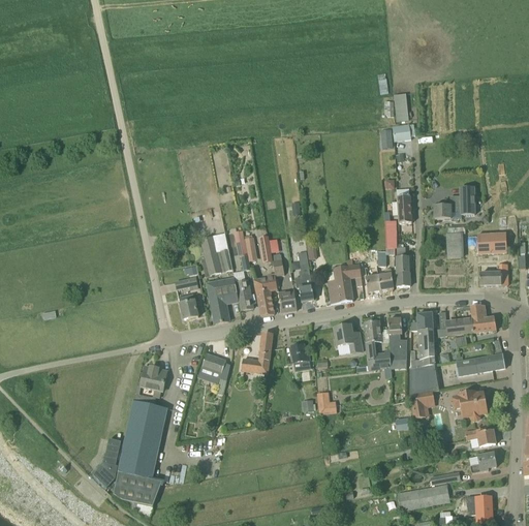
[(392,93),(396,120),(407,118),(403,91),(392,93)]
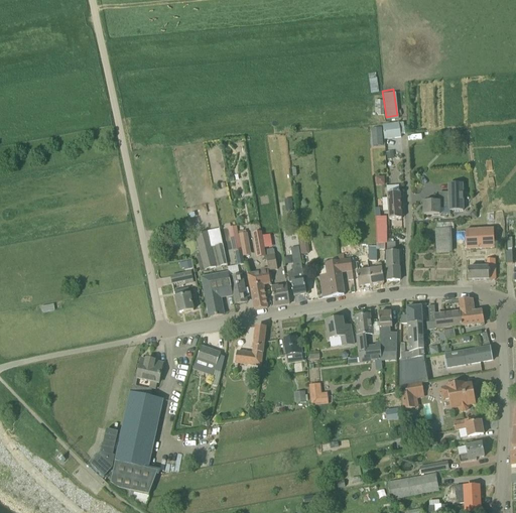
[(401,134),(401,131),(399,121),(383,123),(384,137),(401,134)]
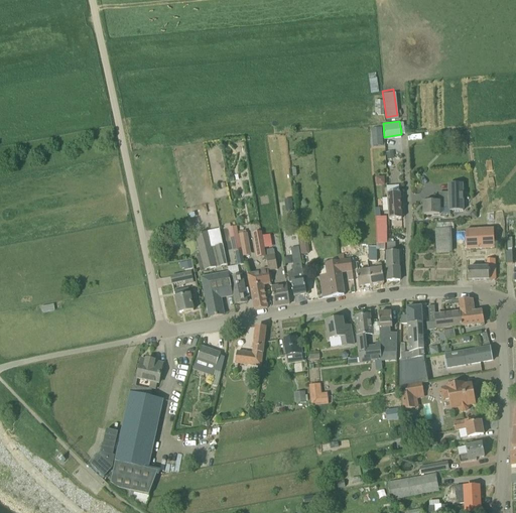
[(372,126),(373,139),(383,138),(382,125),(372,126)]
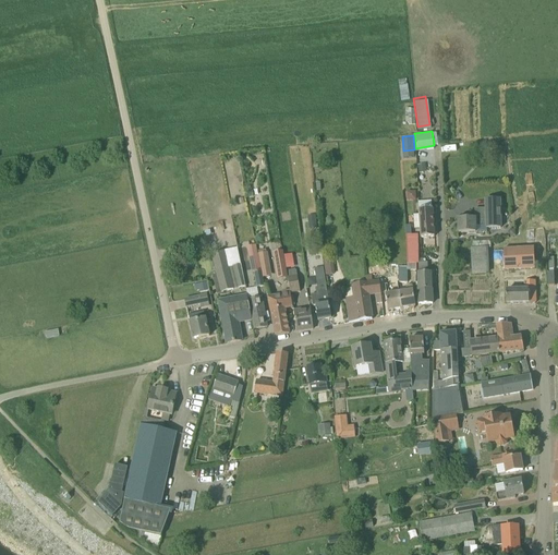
[(425,161),(417,163),(419,170),(426,169),(425,161)]
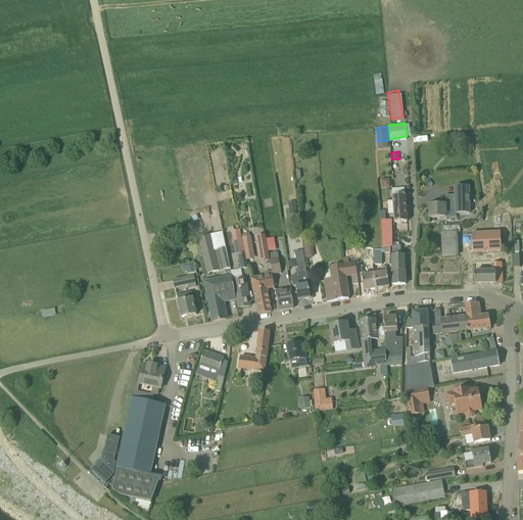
[(389,184),(389,175),(379,176),(379,185),(389,184)]
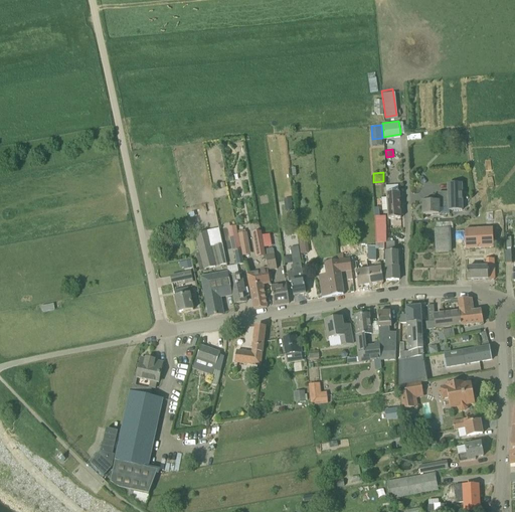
[(439,198),(422,199),(422,212),(439,212),(439,211),(450,211),(450,208),(462,208),(462,181),(449,181),(449,190),(439,190),(439,198)]
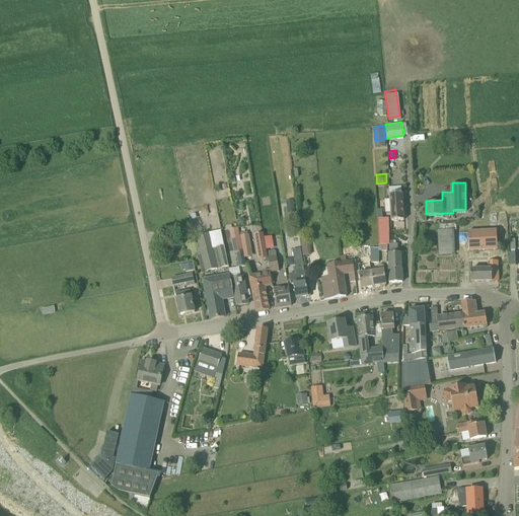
[(390,192),(390,197),(391,210),(391,218),(403,218),(402,192),(390,192)]
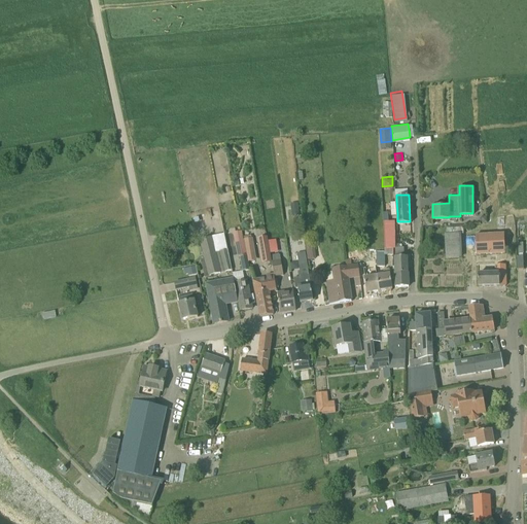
[(394,219),(383,219),(384,246),(393,246),(395,246),(395,245),(394,219)]
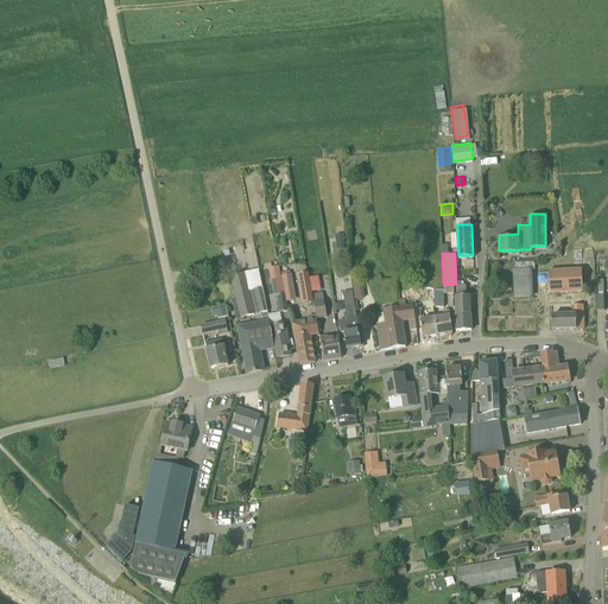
[(270,265),(274,293),(277,292),(279,305),(280,310),(289,309),(287,299),(282,273),(280,274),(278,264),(270,265)]
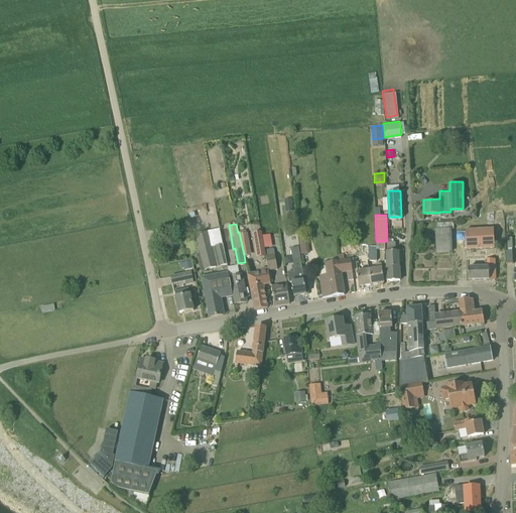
[(467,248),(495,246),(494,225),(466,227),(467,248)]
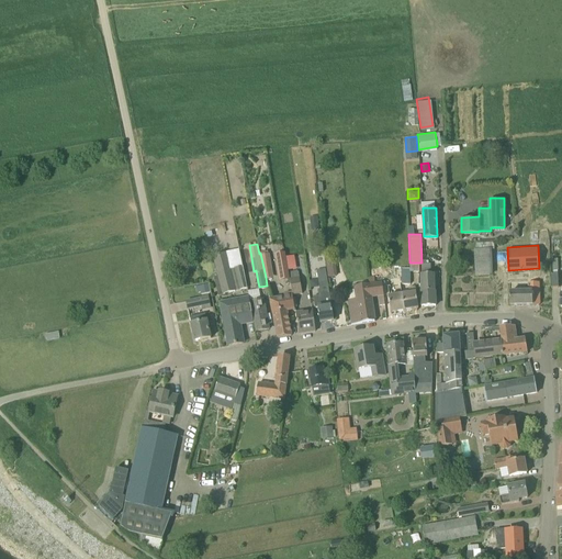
[(490,271),(490,246),(472,246),(473,272),(490,271)]
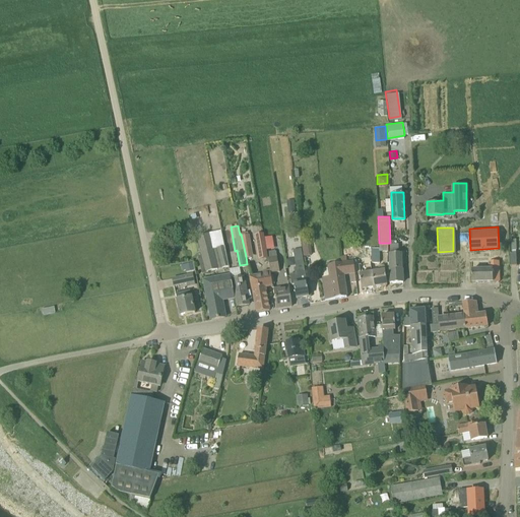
[(205,270),(229,264),(221,229),(197,235),(205,270)]
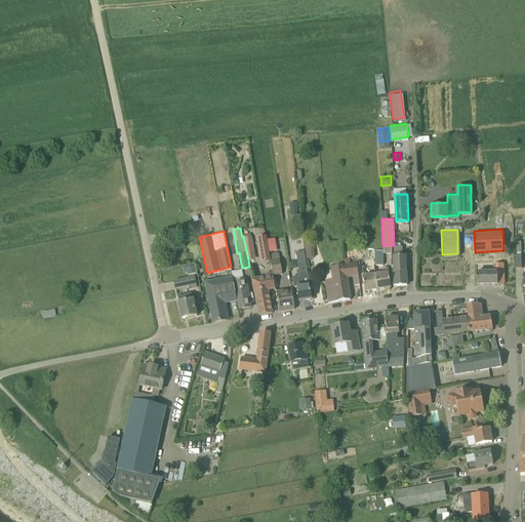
[(261,261),(270,259),(269,257),(265,234),(257,235),(261,261)]
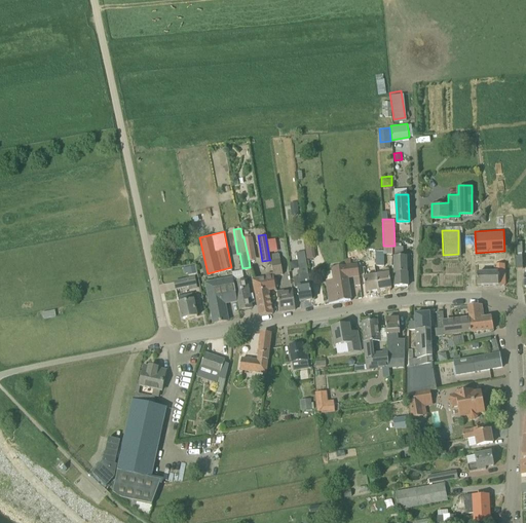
[(243,236),(249,259),(256,257),(252,235),(243,236)]
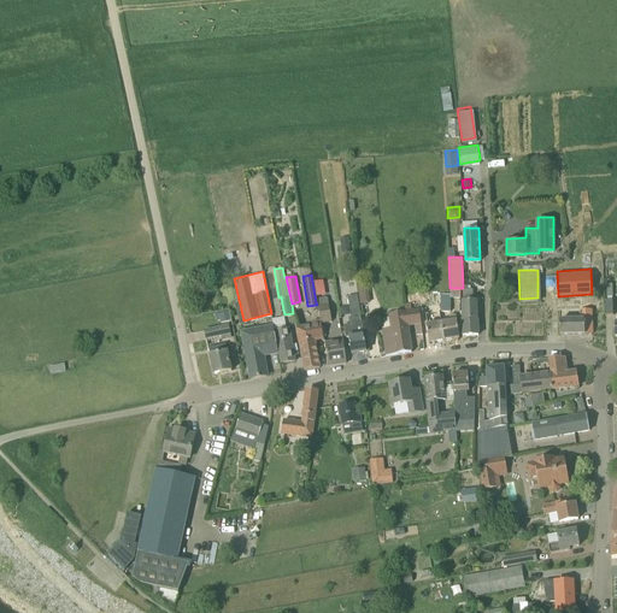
[(463,298),(462,298),(462,317),(477,317),(477,298),(472,298),(472,287),(470,287),(468,287),(466,287),(463,287),(463,288),(463,298)]
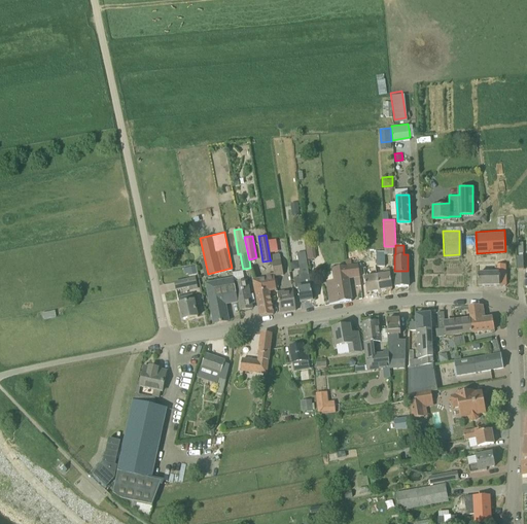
[(315,249),(307,250),(307,257),(316,256),(315,249)]
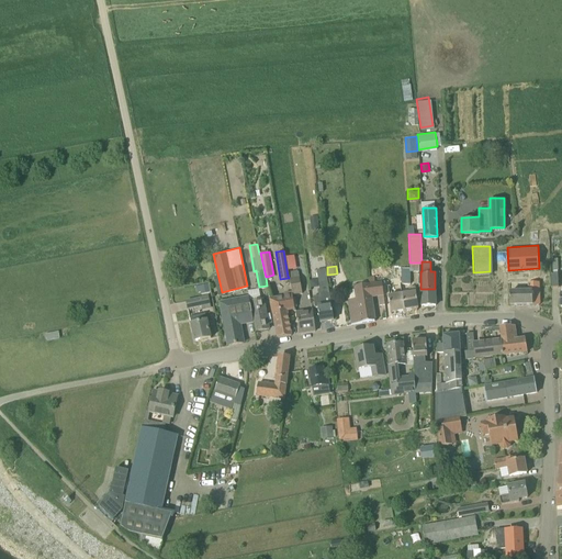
[(288,276),(289,278),(291,290),(291,292),(302,291),(300,274),(288,276)]
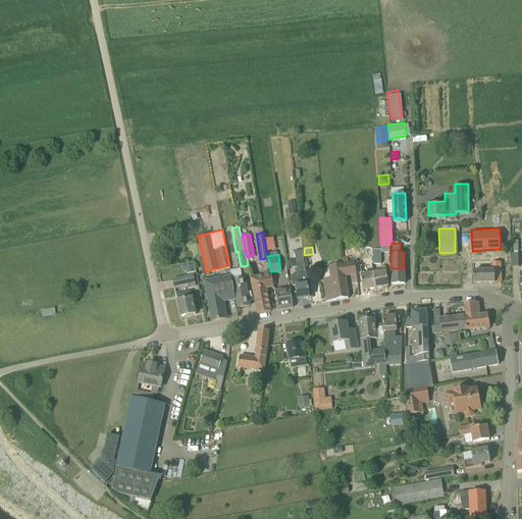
[(307,272),(305,259),(304,254),(295,255),(298,271),(291,273),(293,283),(295,282),(297,297),(310,295),(307,272)]
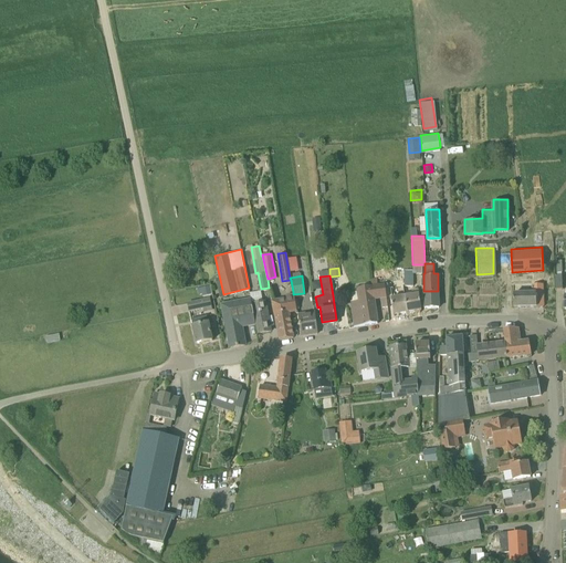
[(350,301),(352,306),(355,324),(377,321),(374,296),(381,295),(383,305),(387,304),(385,282),(377,283),(377,278),(370,279),(371,283),(358,285),(359,299),(350,301)]
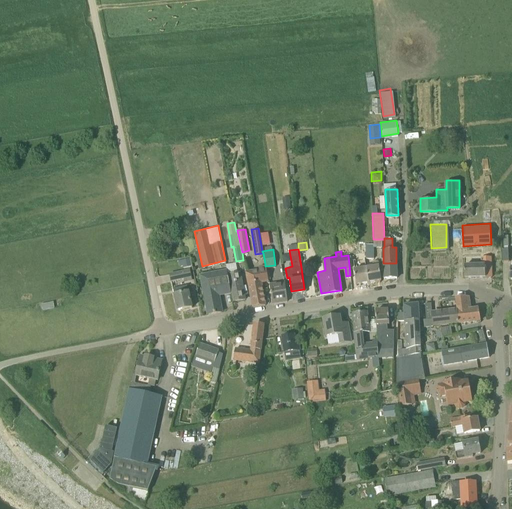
[(481,263),(464,263),(465,276),(491,275),(491,255),(481,255),(481,263)]
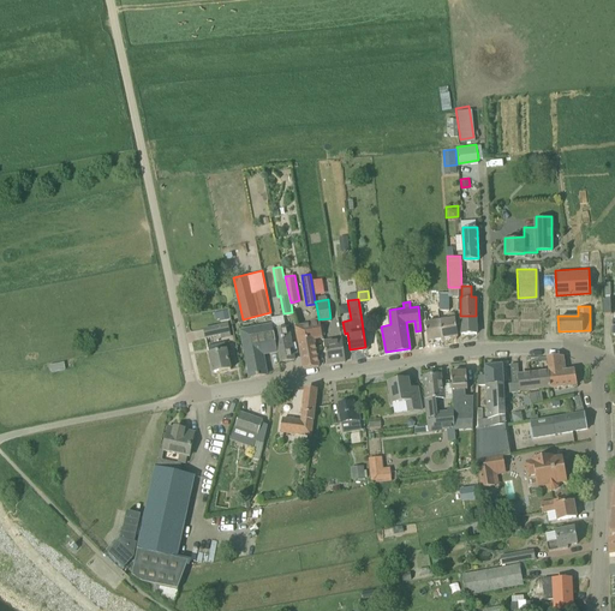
[(227,307),(219,310),(221,318),(228,317),(227,307)]
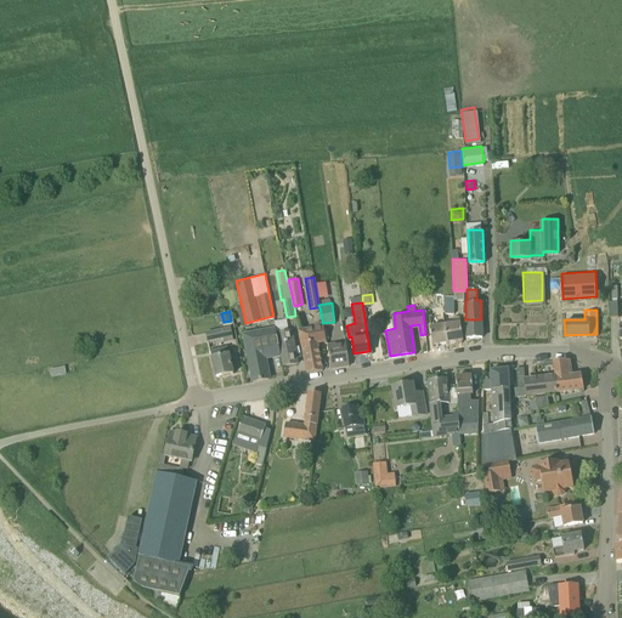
[(453,322),(445,323),(447,341),(463,339),(459,315),(456,316),(452,316),(453,322)]
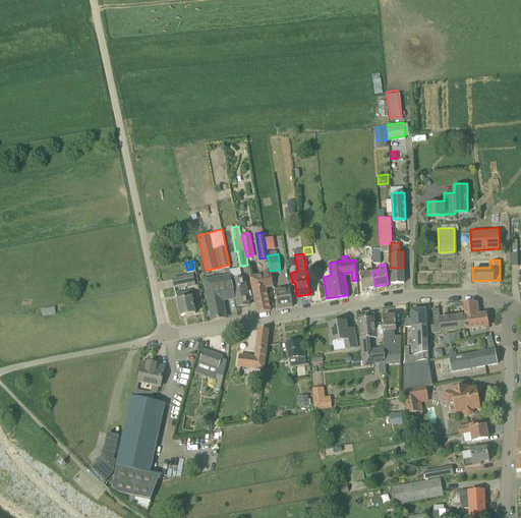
[(365,267),(359,268),(362,288),(374,286),(372,271),(366,272),(365,267)]
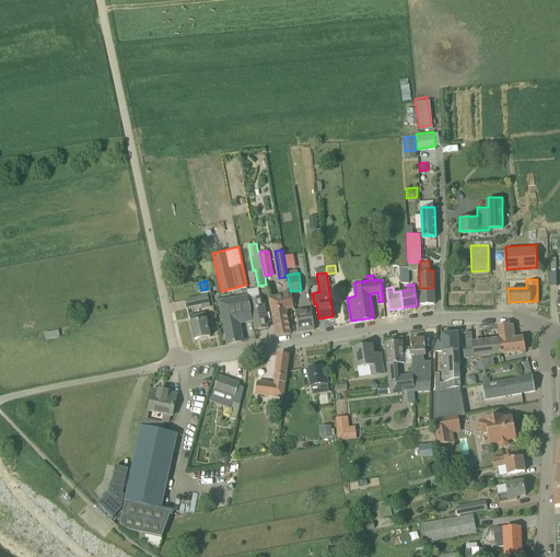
[(433,288),(419,288),(419,290),(420,302),(434,302),(433,288)]
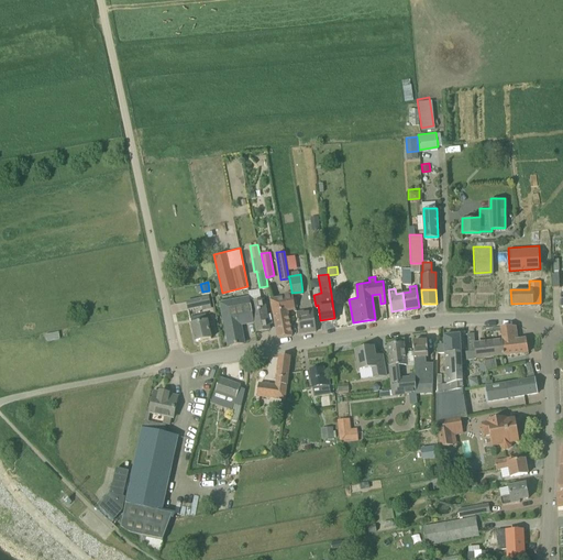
[(271,303),(272,303),(278,336),(291,333),(288,313),(288,311),(288,309),(295,308),(291,293),(291,291),(284,292),(284,294),(269,296),(271,303)]
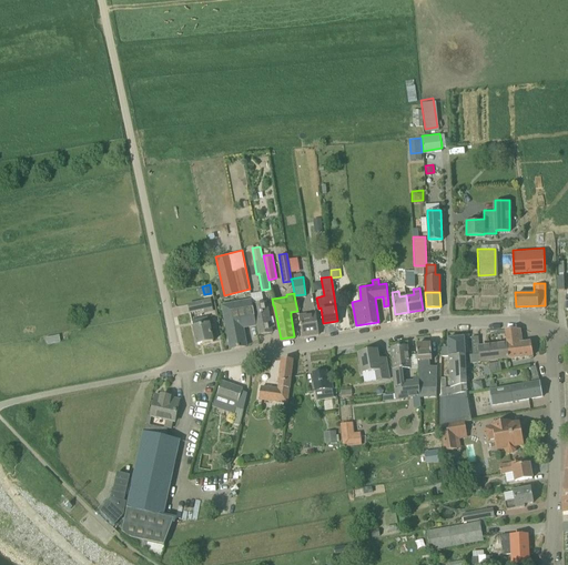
[(256,324),(253,303),(251,296),(222,302),(230,347),(246,344),(243,326),(256,324)]
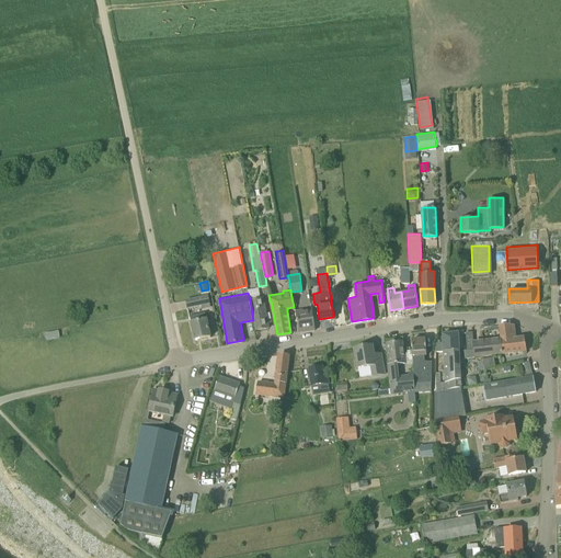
[(209,305),(207,294),(186,298),(187,306),(202,303),(203,306),(209,305)]
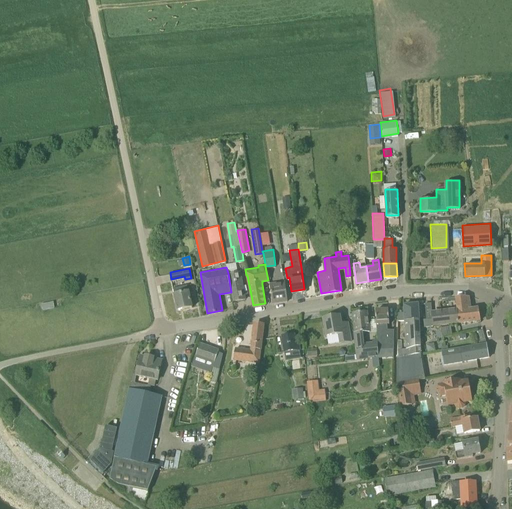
[(240,270),(228,273),(231,292),(233,299),(245,297),(240,270)]
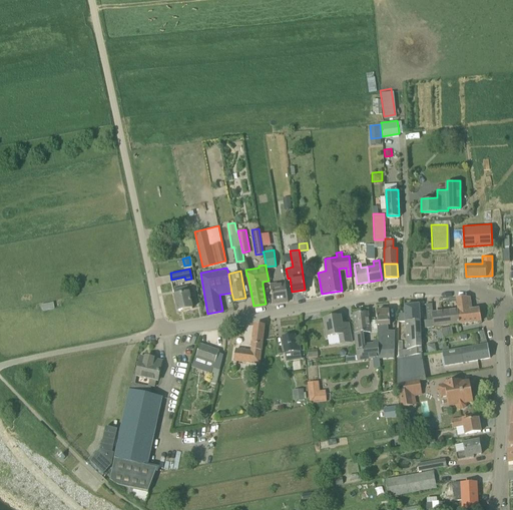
[(287,301),(287,300),(284,281),(270,283),(273,303),(287,301)]
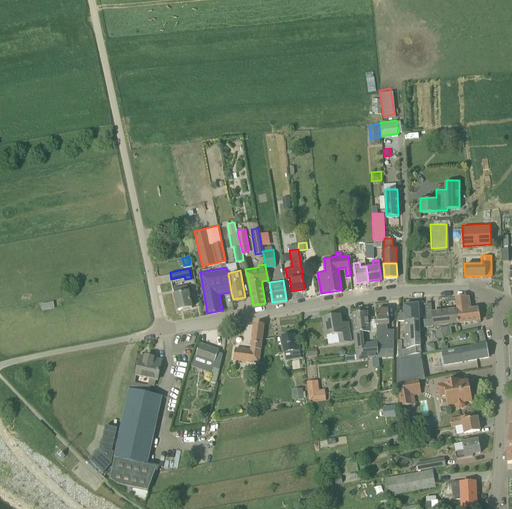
[(190,296),(187,283),(173,286),(174,293),(177,309),(192,305),(190,296)]
